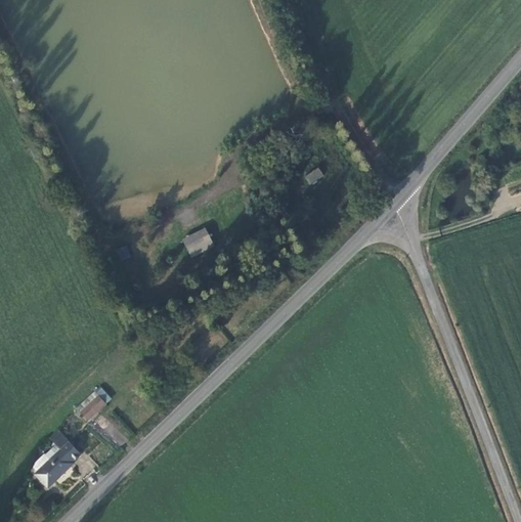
[(272,159),(267,167),(271,170),(277,163),(272,159)]
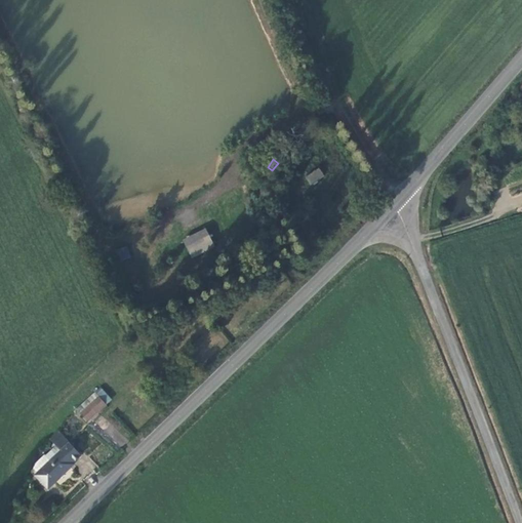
[(316,169),(304,177),(309,186),(321,176),(316,169)]
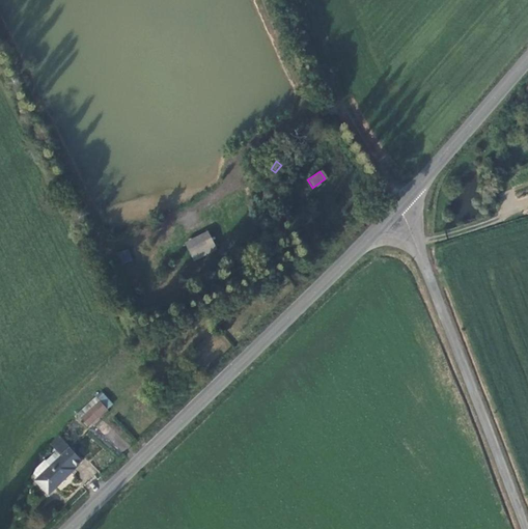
[(192,259),(216,247),(206,227),(183,240),(192,259)]
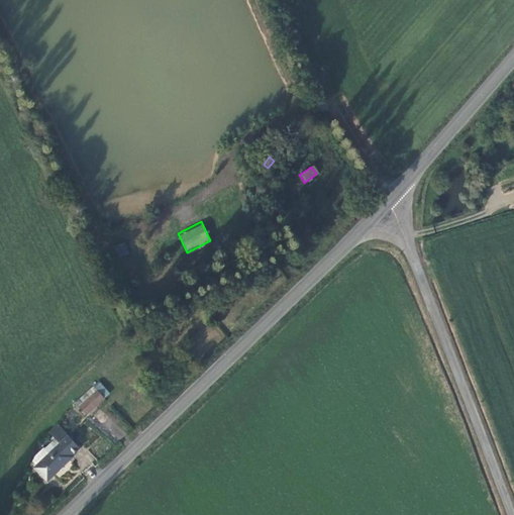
[(116,254),(125,249),(120,239),(112,244),(116,254)]
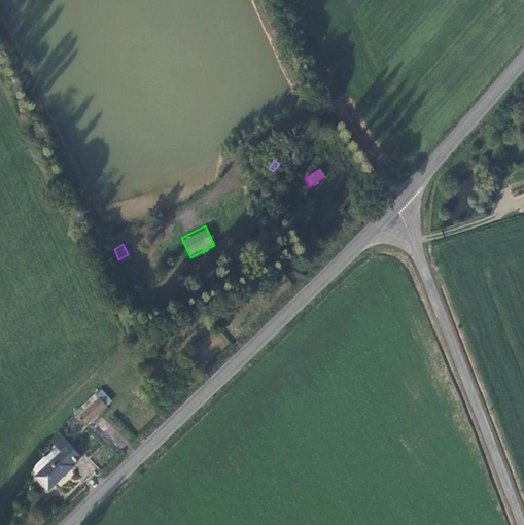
[(98,399),(79,414),(89,422),(105,409),(98,399)]
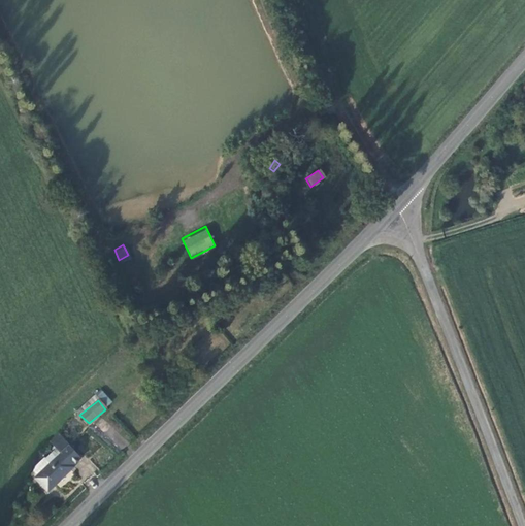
[(56,430),(48,438),(60,453),(55,457),(51,453),(45,458),(44,456),(34,466),(32,470),(36,475),(33,478),(45,490),(79,457),(56,430)]
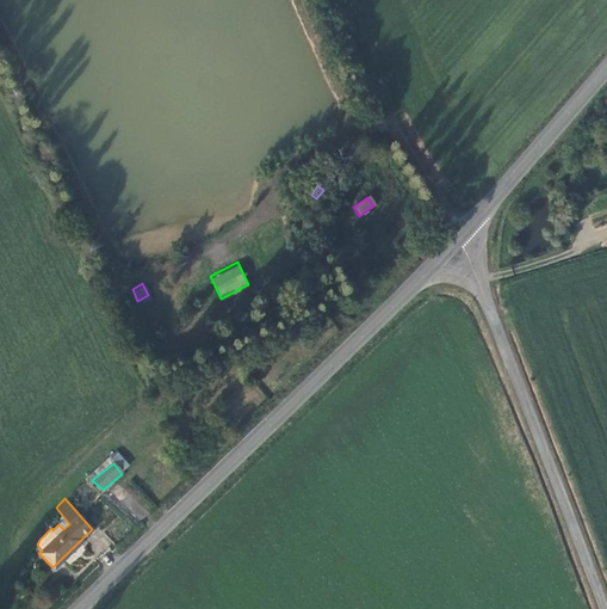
All buildings are outlined.
